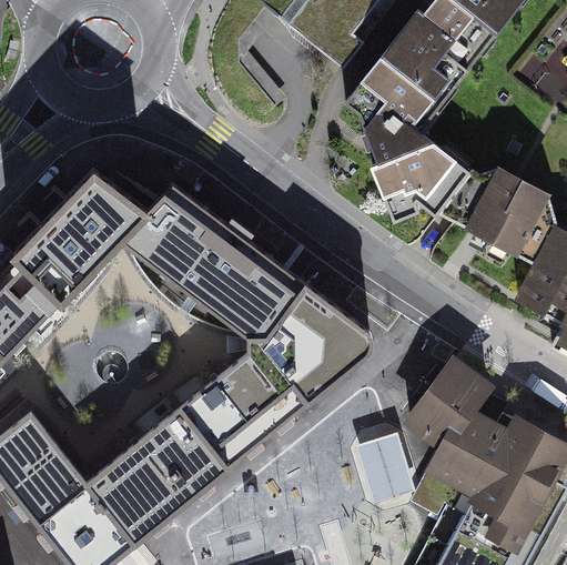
[(295,0),(279,21),(342,71),(363,46),(352,37),(381,0),(295,0)]
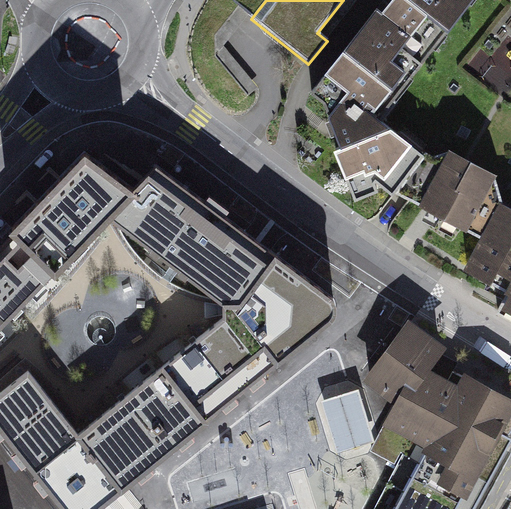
[(366,23),(420,66),(432,51),(425,45),(437,31),(444,37),(468,6),(461,0),(394,0),(381,16),(376,11),(366,23)]
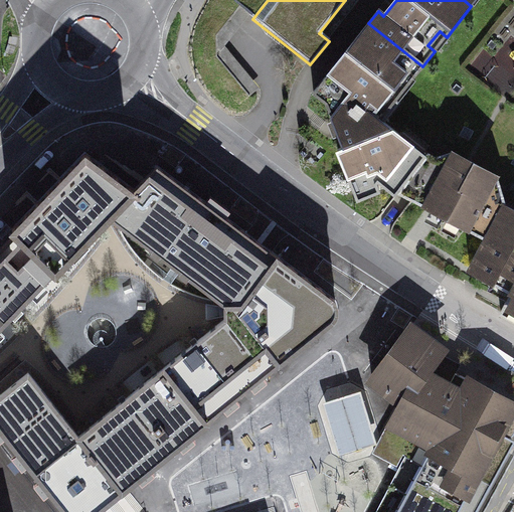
[(411,80),(422,66),(368,23),(313,95),(326,105),(343,149),(336,152),(356,202),(378,193),(375,186),(377,184),(394,197),(397,194),(418,166),(392,146),(398,137),(371,116),(404,75),(411,80)]
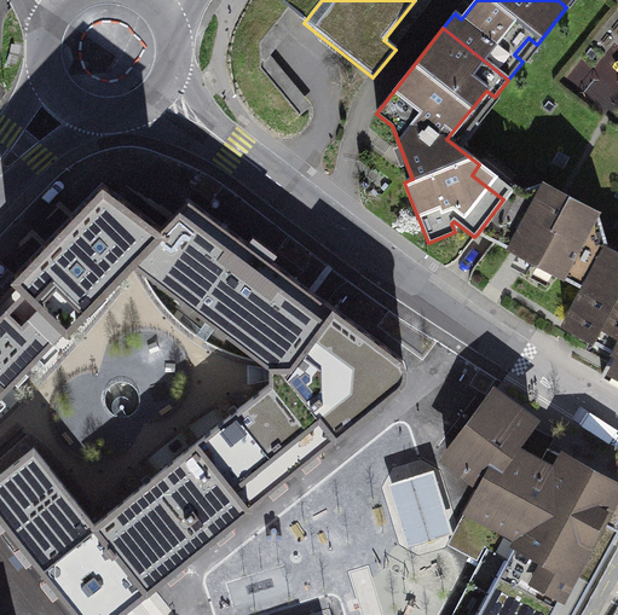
[(595,214),(544,186),(523,192),(513,187),(503,199),(478,233),(584,290),(564,328),(614,354),(601,378),(617,387),(617,256),(606,250),(595,214)]
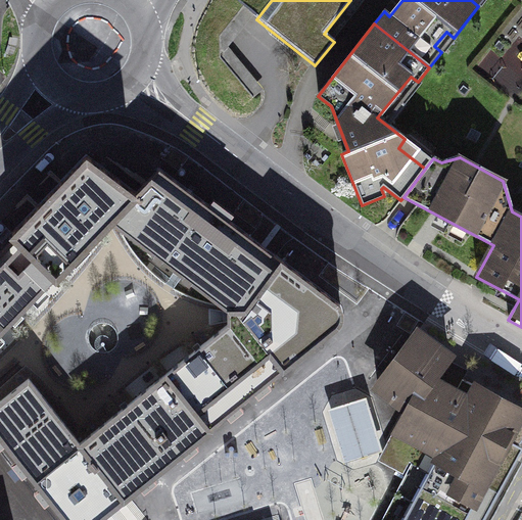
[(14,239),(55,279),(109,223),(134,196),(86,160),(12,236),(14,239)]
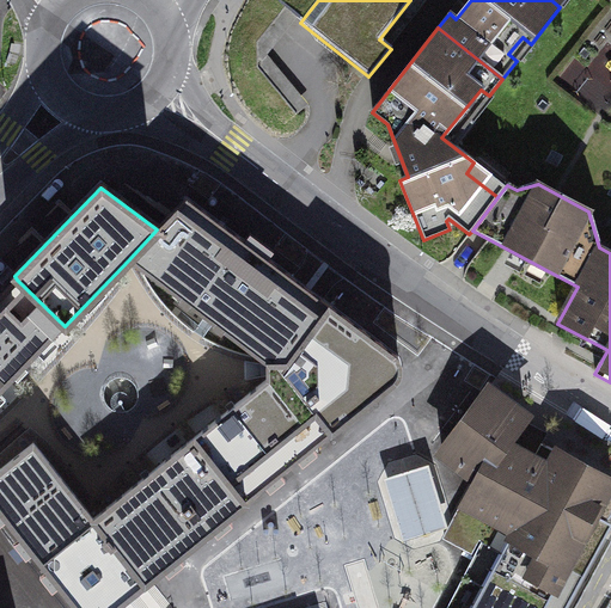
[(157,229),(128,260),(264,362),(266,362),(287,362),(328,307),(185,201),(157,229)]
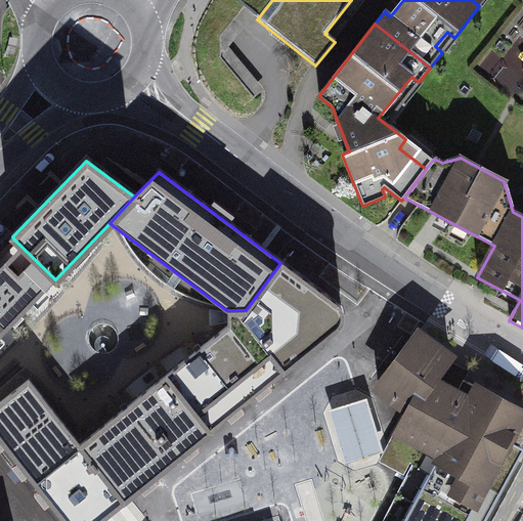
[(0,336),(55,279),(14,240),(0,255),(0,336)]
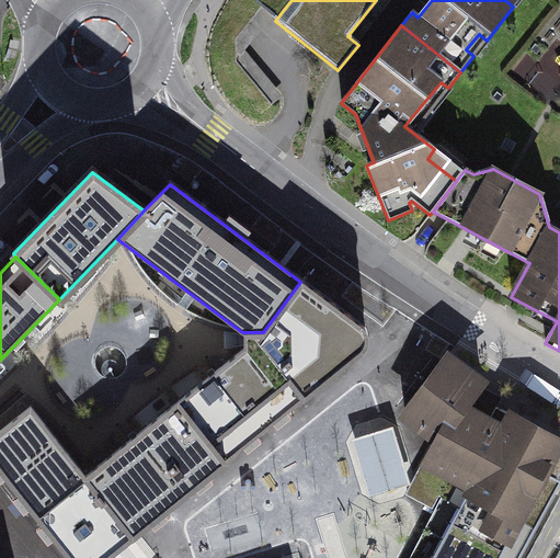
[(263,349),(303,398),(362,350),(365,344),(366,339),(365,333),(362,328),(300,282),(263,332),(243,332),(243,349),(263,349)]
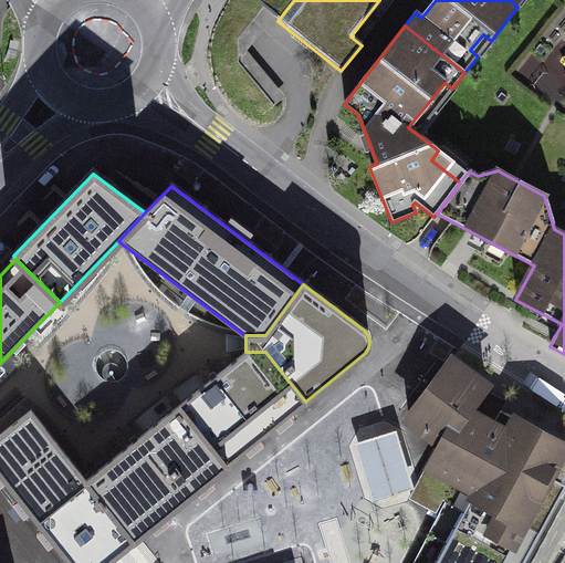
[(179,405),(227,465),(305,402),(265,352),(246,352),(179,405)]
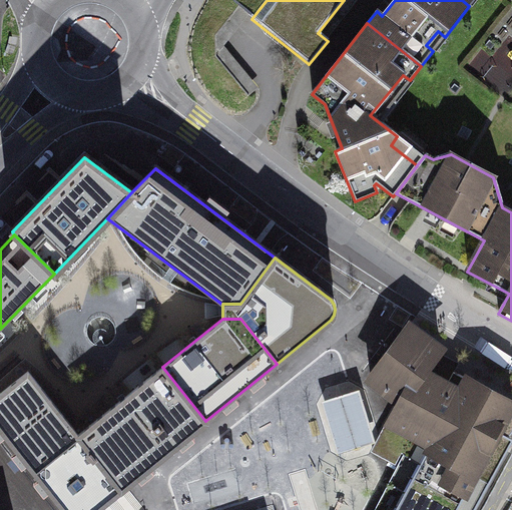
[(511,418),(507,416),(511,407),(466,381),(466,382),(431,363),(440,351),(409,328),(370,380),(400,404),(394,415),(393,414),(372,454),(394,467),(401,455),(405,458),(377,509),(471,509),(489,474),(511,442),(505,438),(507,437),(509,436),(511,434),(511,432),(511,418)]
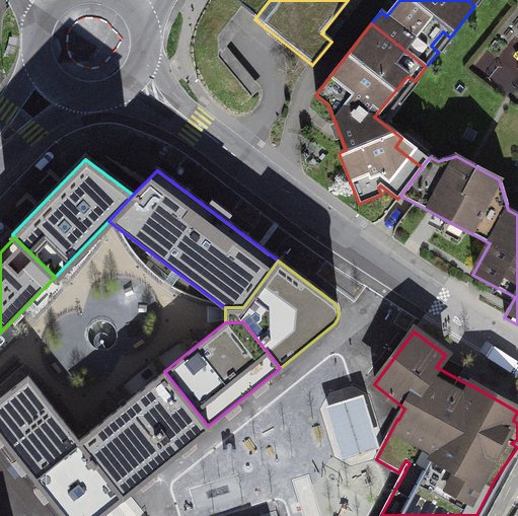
[(78,440),(122,495),(208,426),(164,371),(78,440)]
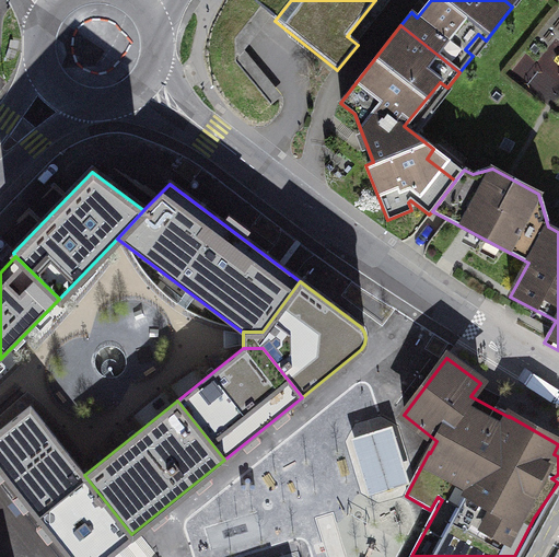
[(30,406),(0,430),(0,467),(71,556),(103,556),(131,534),(84,475),(30,406)]
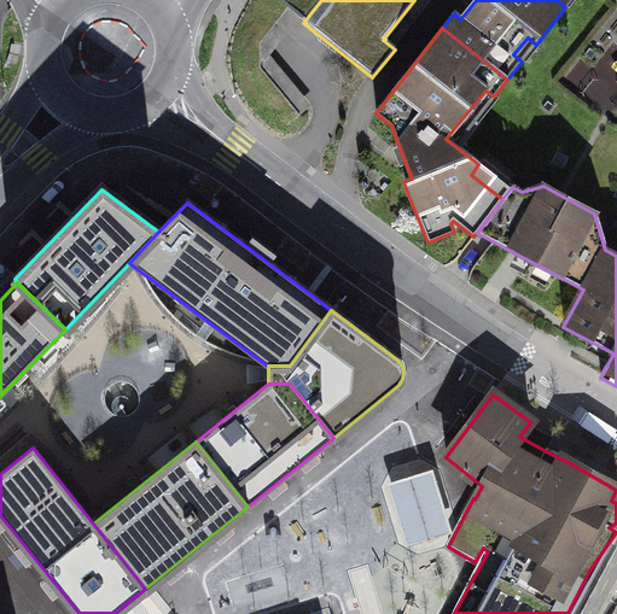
[(452,536),(431,471),(385,485),(405,550),(452,536)]
